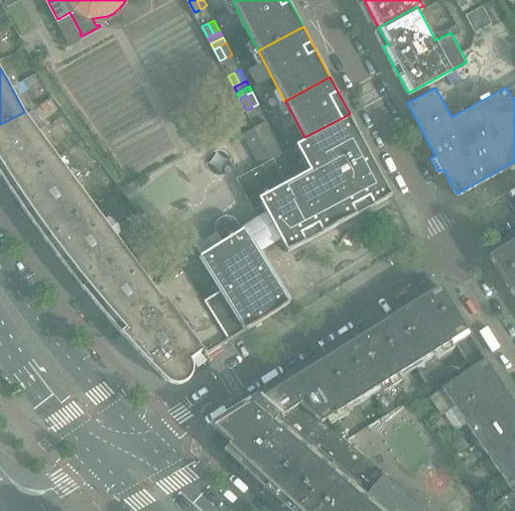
[(55,154),(42,136),(24,112),(0,124),(0,170),(11,187),(55,154)]
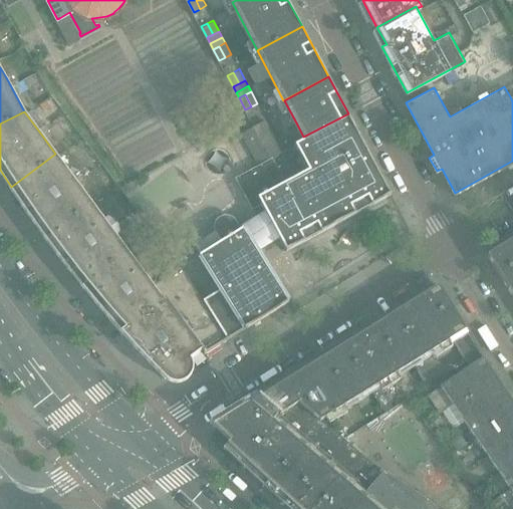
[(214,230),(194,242),(200,252),(199,252),(220,286),(207,294),(204,296),(202,298),(227,336),(227,337),(229,336),(245,326),(288,299),(255,246),(277,232),(286,248),(293,244),(341,218),(391,192),(348,113),(303,137),(295,142),(297,147),(307,165),(308,167),(285,180),(272,156),(235,175),(252,207),(261,202),(266,211),(243,226),(242,226),(236,218),(234,214),(230,212),(226,211),(222,212),(218,214),(215,217),(213,221),(213,222),(213,226),(214,230)]
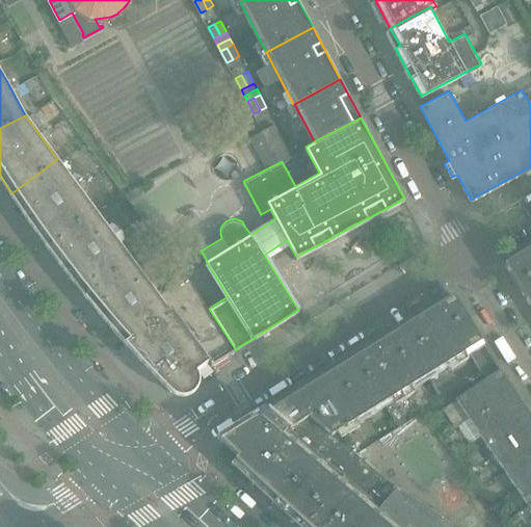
[(274,122),(268,125),(275,138),(282,135),(277,128),(274,122)]
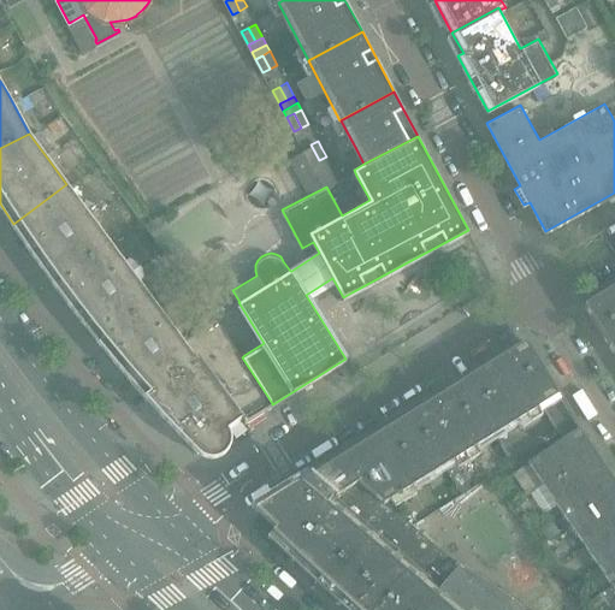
[(311,144),(303,148),(312,164),(319,160),(311,144)]
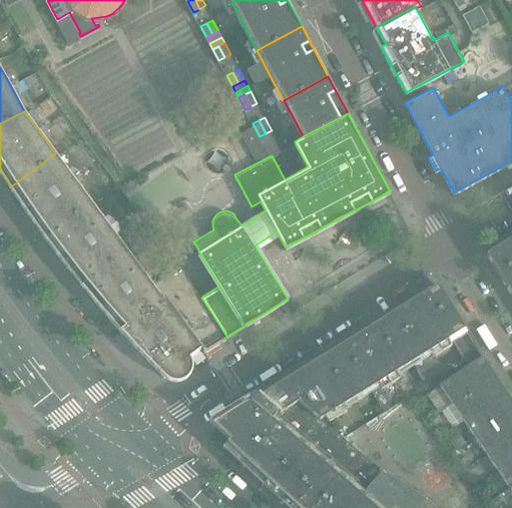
[(252,123),(241,129),(257,158),(259,161),(270,155),(267,149),(263,142),(260,136),(252,123)]
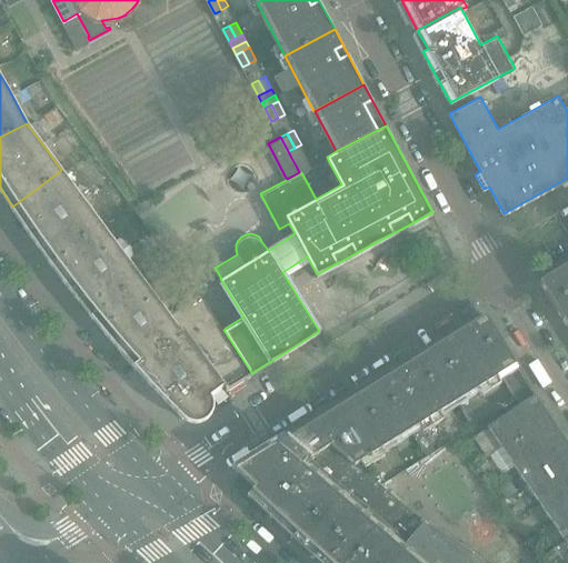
[(295,148),(288,151),(291,158),(305,151),(301,144),(295,148)]
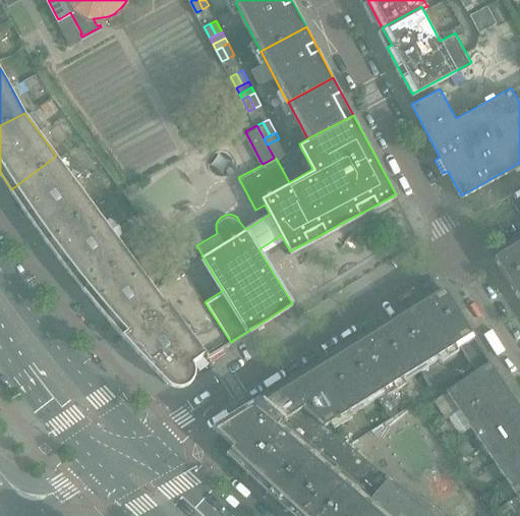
[(279,138),(267,145),(271,152),(282,146),(279,138)]
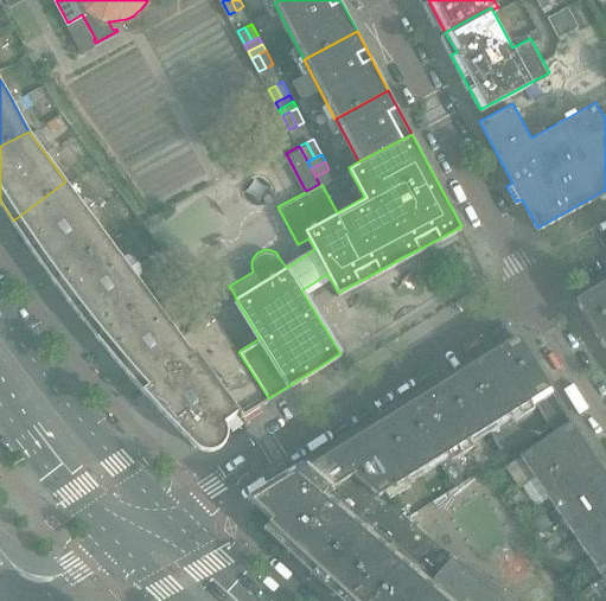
[(329,170),(316,177),(319,184),(333,177),(332,176),(329,170)]
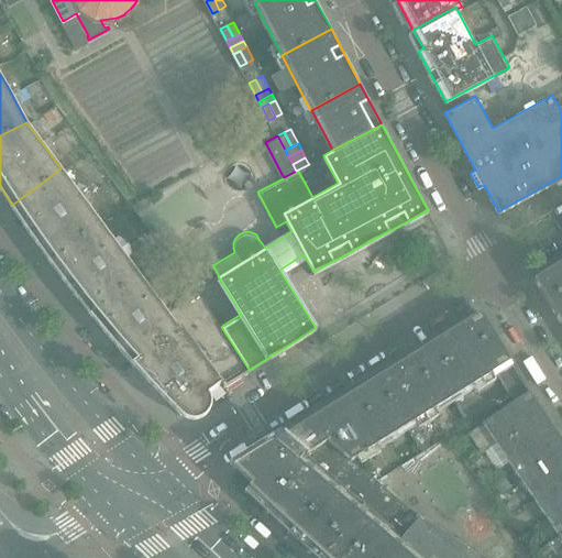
[(50,259),(100,221),(61,168),(12,205),(15,210),(31,232),(44,251),(50,259)]
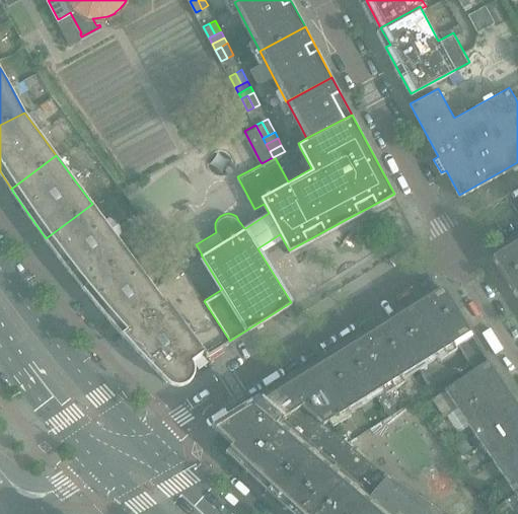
[(129,252),(111,228),(92,204),(46,238),(56,252),(77,279),(83,287),(129,252)]
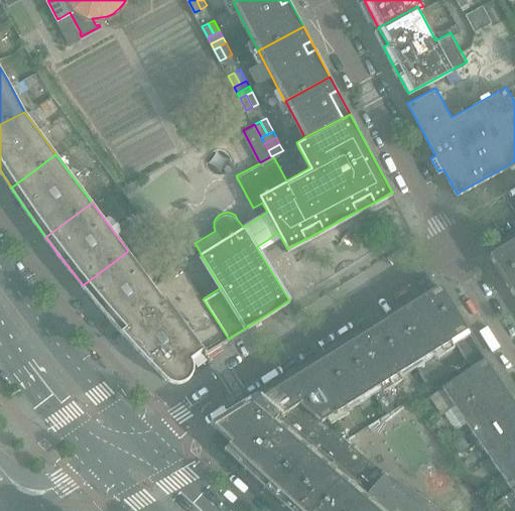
[(514,236),(489,252),(514,294),(514,236)]
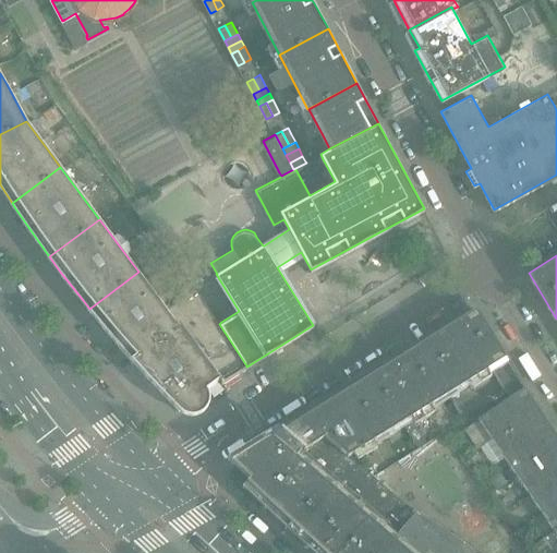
[(246,365),(219,324),(195,285),(165,308),(138,272),(89,309),(113,337),(146,373),(179,408),(183,411),(189,412),(194,412),(200,410),(204,407),(207,401),(208,397),(207,391),(206,387),(206,386),(218,377),(221,382),(246,365)]
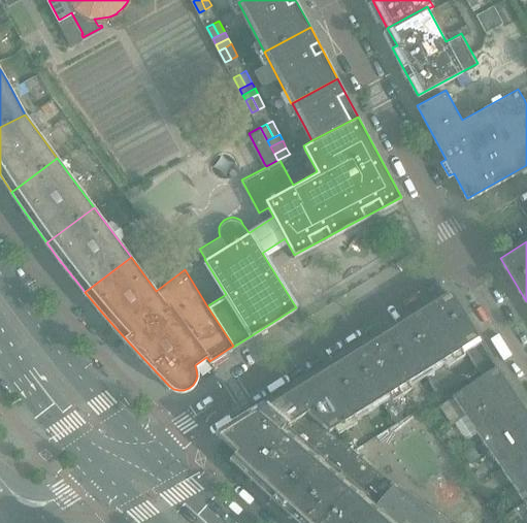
[(438,362),(466,345),(480,336),(451,289),(266,403),(266,402),(264,404),(266,405),(257,412),(275,427),(303,410),(328,429),(381,398),(395,421),(404,416),(390,392),(424,370),(438,394),(469,376),(445,364),(445,363),(441,365),(438,362)]
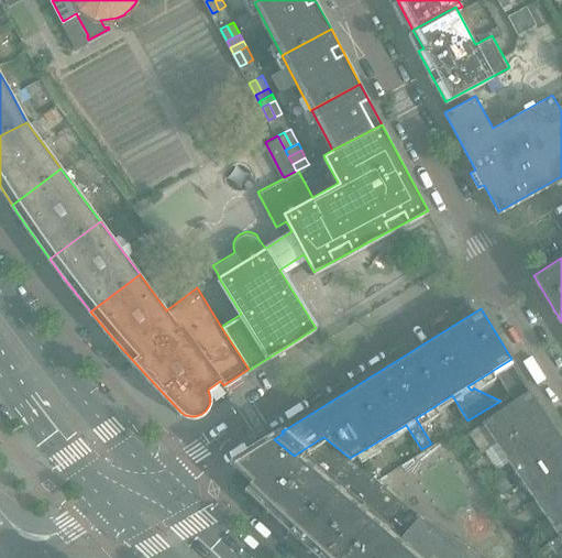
[(527,384),(511,359),(497,368),(513,393),(527,384)]
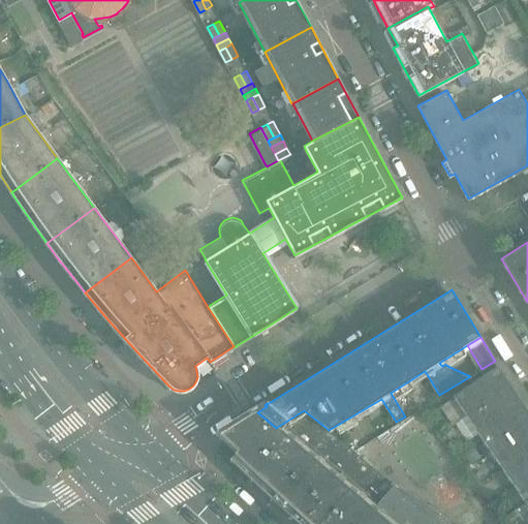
[(461,417),(509,382),(497,364),(453,395),(446,399),(459,418),(461,417)]
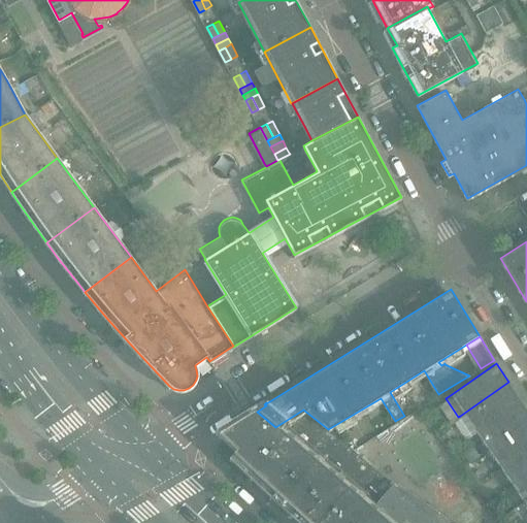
[(476,429),(521,399),(508,382),(460,416),(471,432),(476,429)]
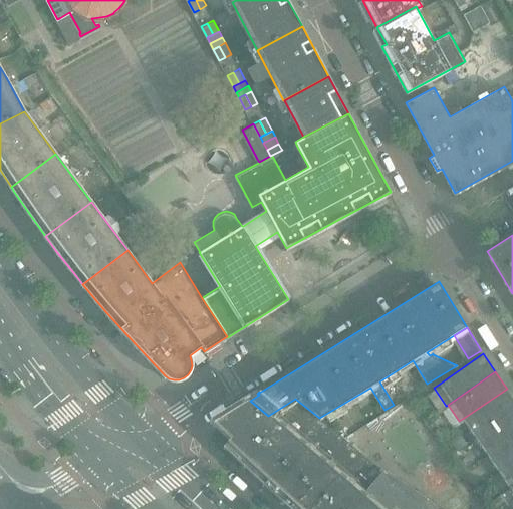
[(476,435),(512,410),(512,397),(507,389),(464,418),(476,435)]
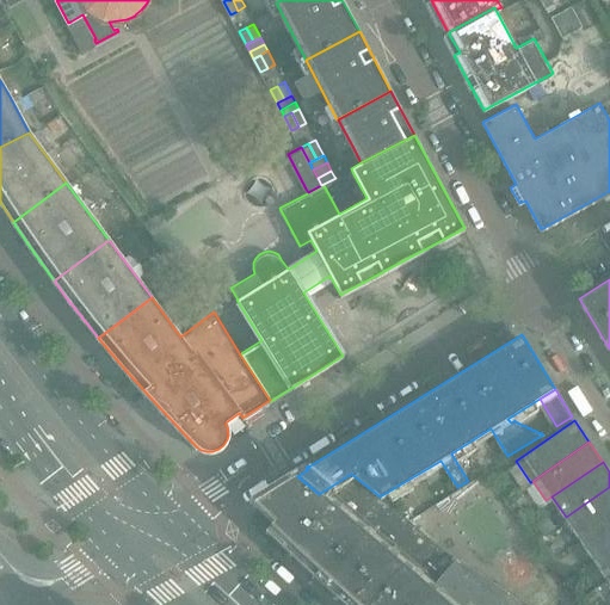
[(530,604),(529,603),(510,587),(488,573),(467,561),(453,554),(451,555),(380,497),(351,474),(319,494),(297,476),(296,475),(252,501),(273,522),(265,530),(312,574),(344,604),(530,604)]
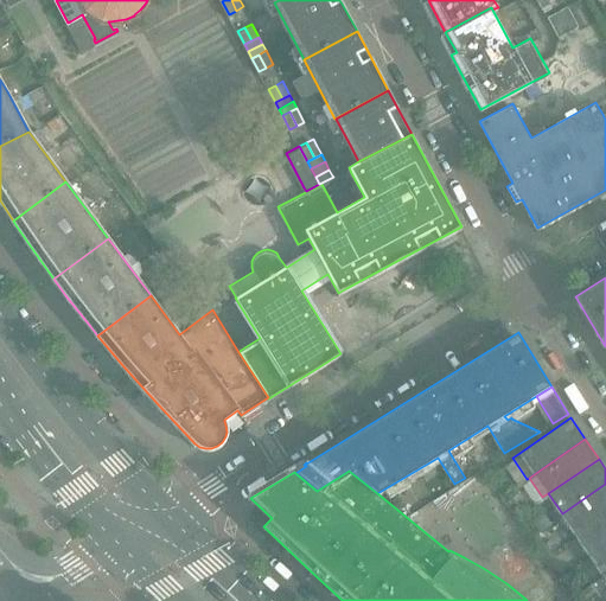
[(575,534),(605,512),(605,484),(562,513),(575,534)]
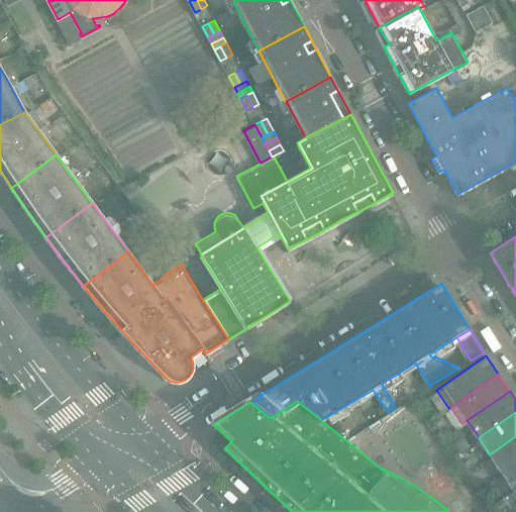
[(470,443),(463,434),(454,441),(460,449),(470,443)]
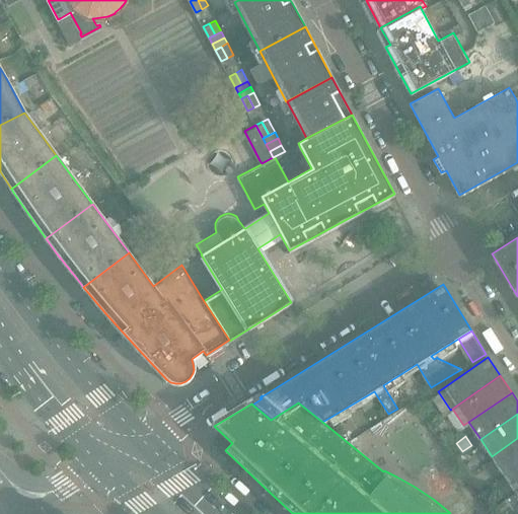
[(503,473),(517,463),(517,438),(492,456),(503,473)]
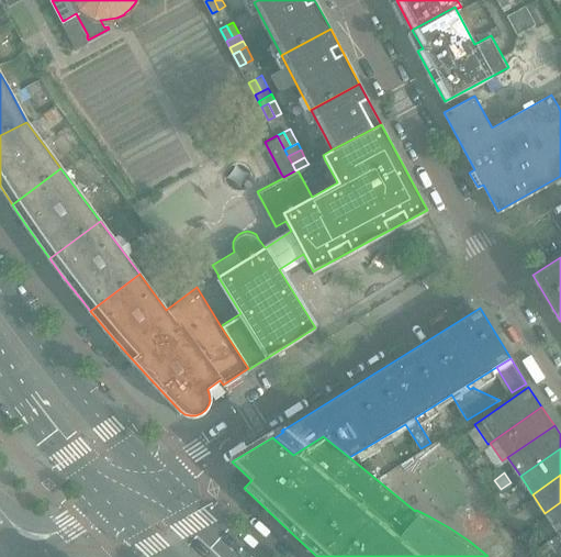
[(558,532),(560,528),(560,502),(545,513),(535,521),(547,539),(558,532)]
